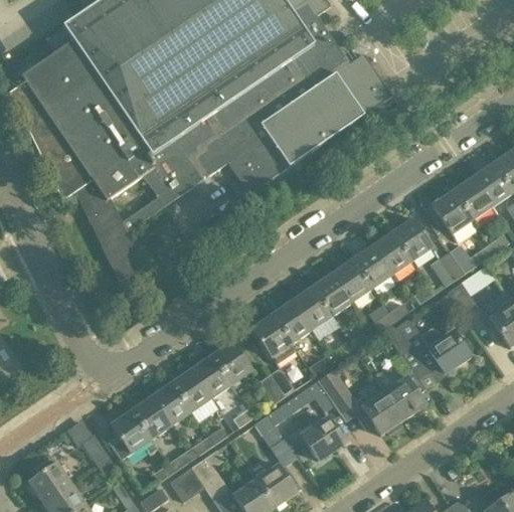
[(145,268),(111,198),(143,175),(164,206),(227,163),(249,194),(392,96),(364,54),(350,63),(332,40),(317,16),(331,6),(327,0),(102,0),(62,27),(72,41),(21,76),(26,83),(12,94),(63,197),(74,190),(119,281),(145,268)]
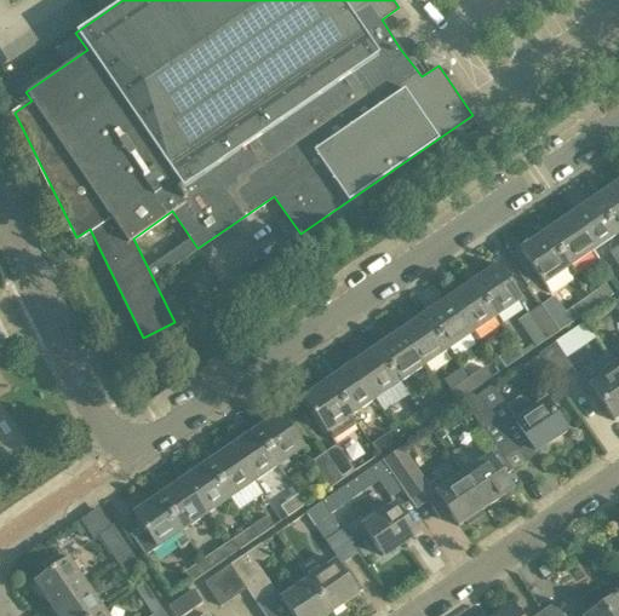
[(618,180),(594,197),(618,234),(618,180)]
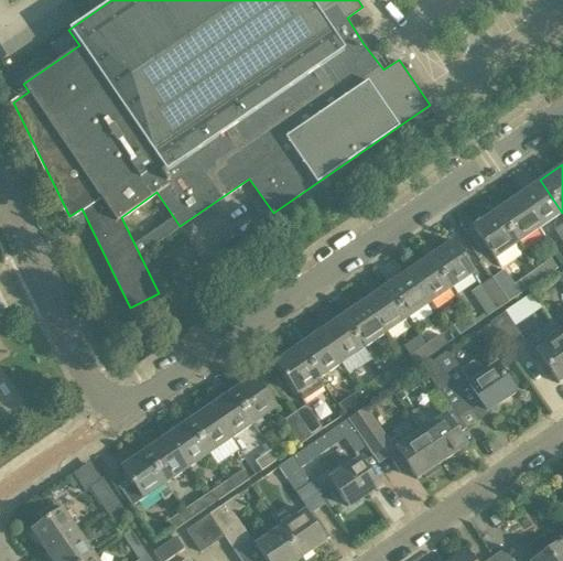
[(562,213),(540,180),(518,195),(539,226),(560,212),(562,216),(562,213)]
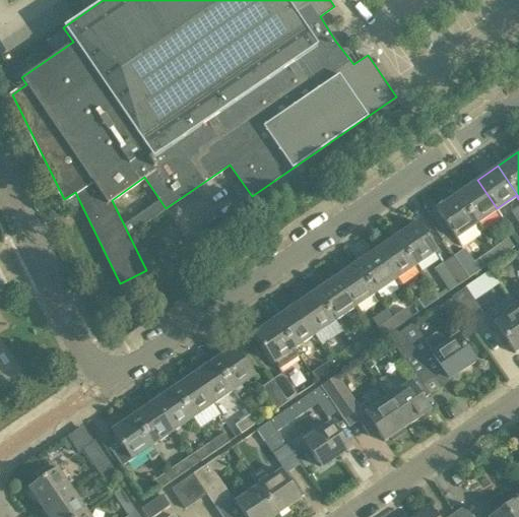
[(477,180),(457,193),(477,221),(497,208),(477,180)]
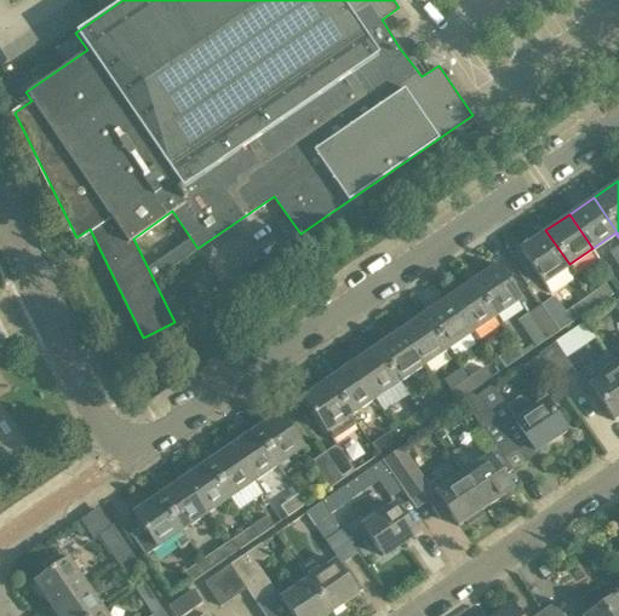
[(569,264),(545,230),(521,247),(545,281),(569,264)]
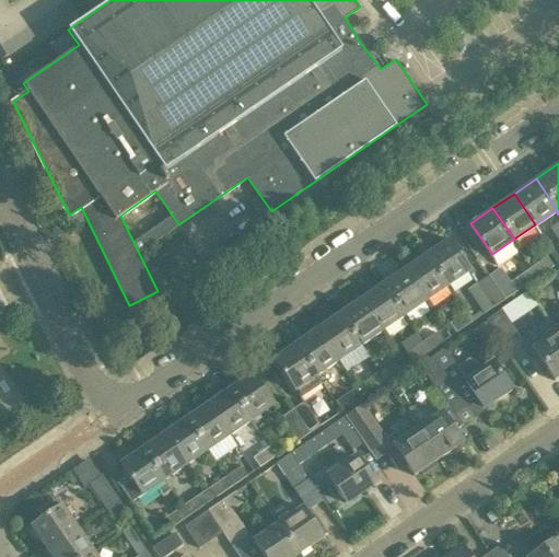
[(558,220),(549,227),(558,240),(558,220)]
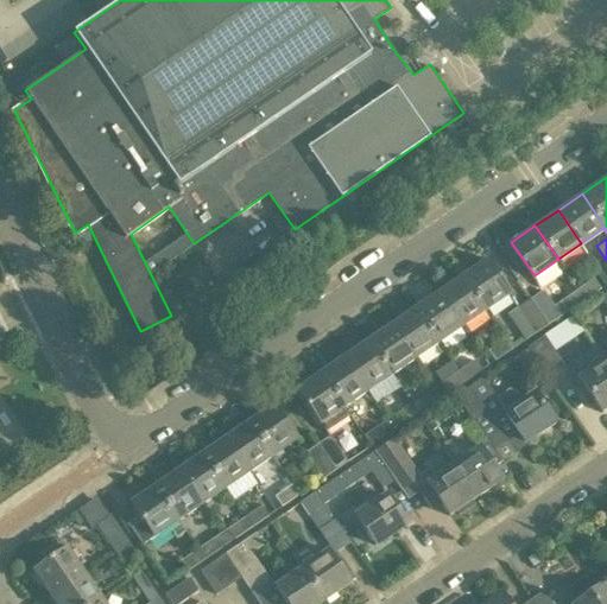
[(462,275),(486,309),(510,292),(487,259),(462,275)]
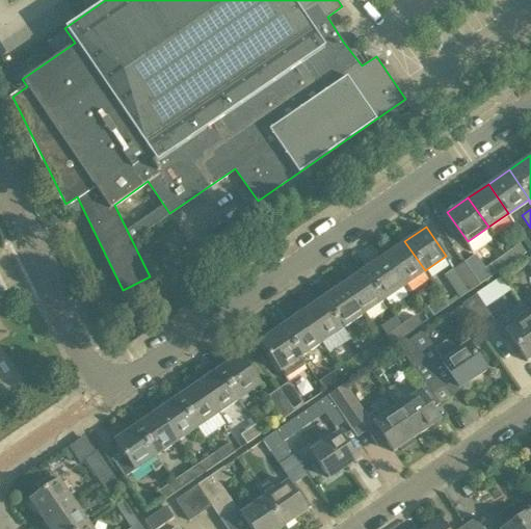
[(425,270),(404,241),(385,255),(404,285),(425,270)]
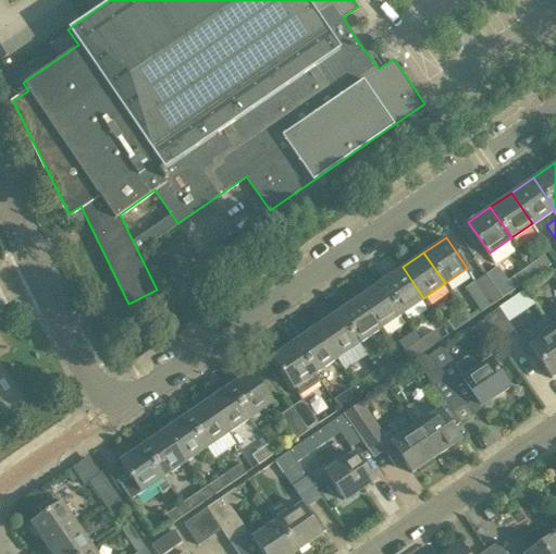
[(544,254),(530,263),(536,273),(551,263),(544,254)]
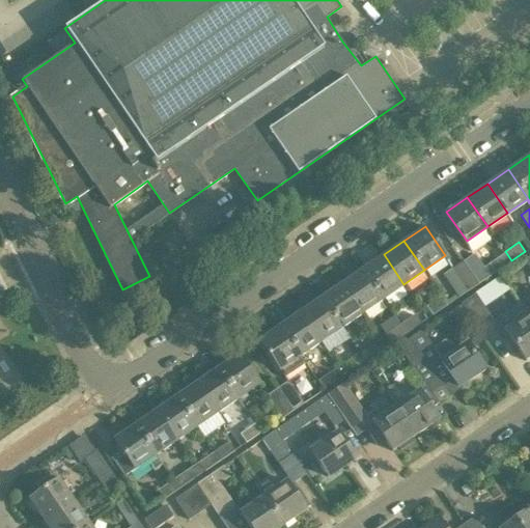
[(505,251),(483,266),(491,275),(511,260),(505,251)]
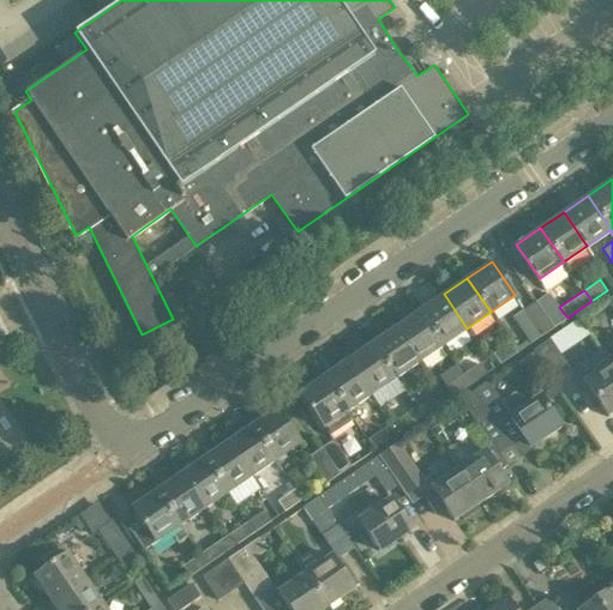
[(568,318),(559,307),(550,291),(536,300),(556,326),(568,318)]
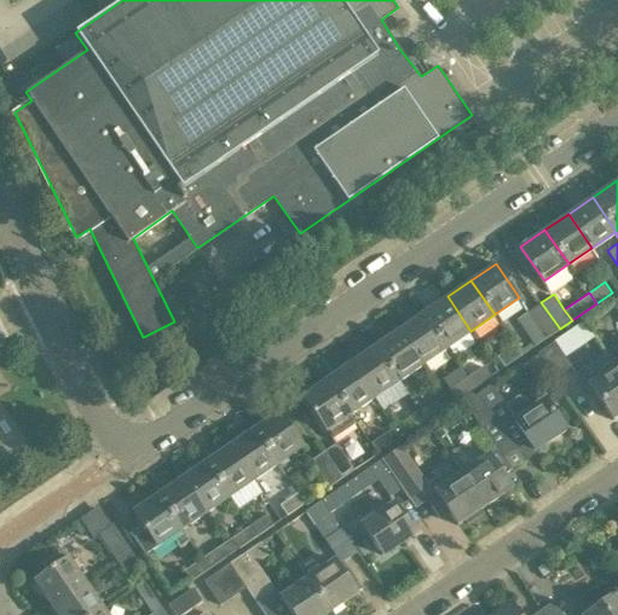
[(448,296),(423,313),(446,347),(471,331),(448,296)]
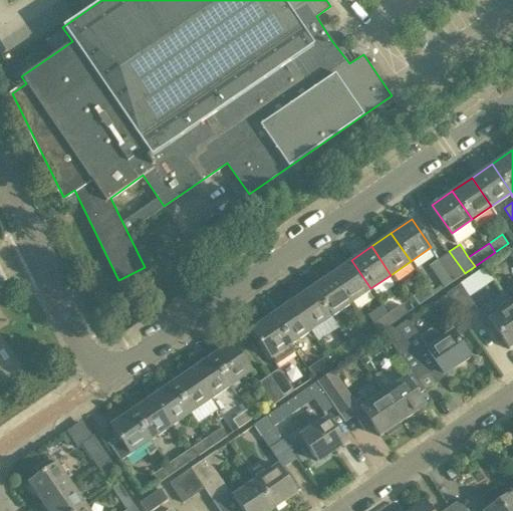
[(438,259),(452,281),(465,273),(449,251),(438,258),(438,259)]
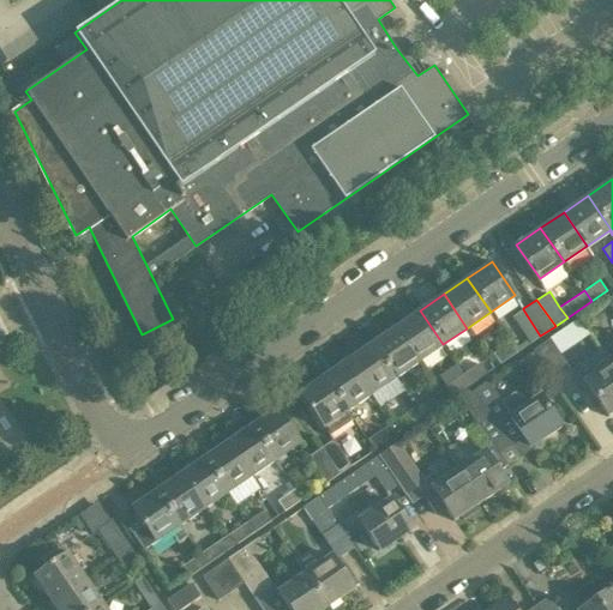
[(443,344),(420,310),(396,326),(420,361),(443,344)]
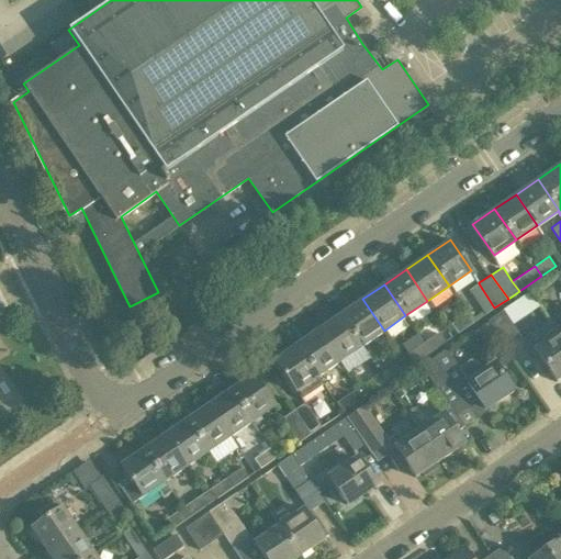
[(362,299),(340,314),(362,345),(384,331),(362,299)]
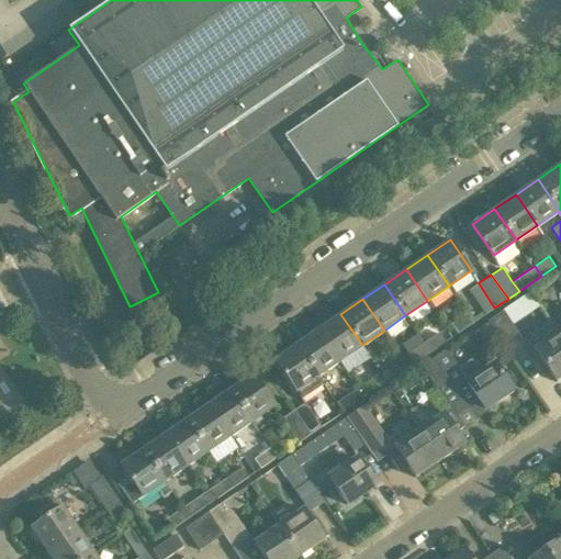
[(519,332),(504,309),(489,320),(504,343),(519,332)]
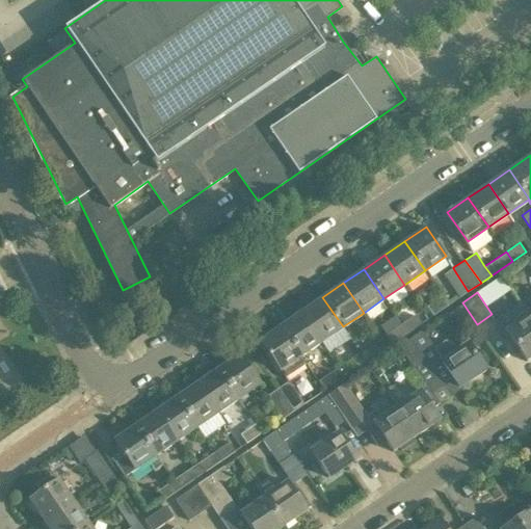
[(449,303),(443,294),(427,306),(433,314),(449,303)]
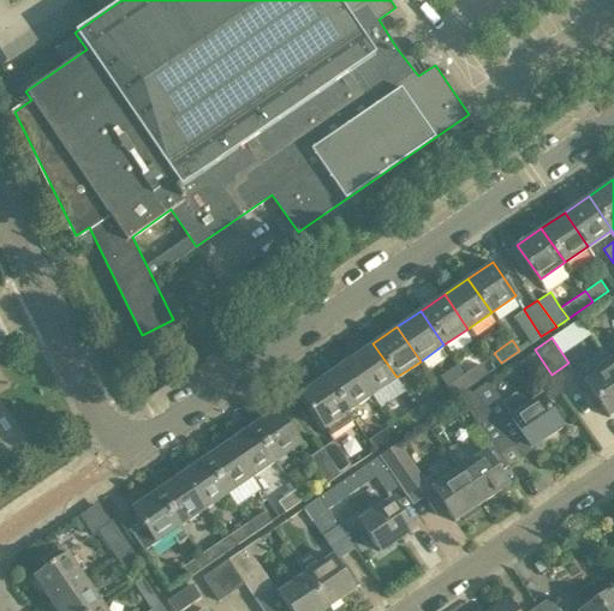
[(373,343),(350,359),(373,394),(397,377),(373,343)]
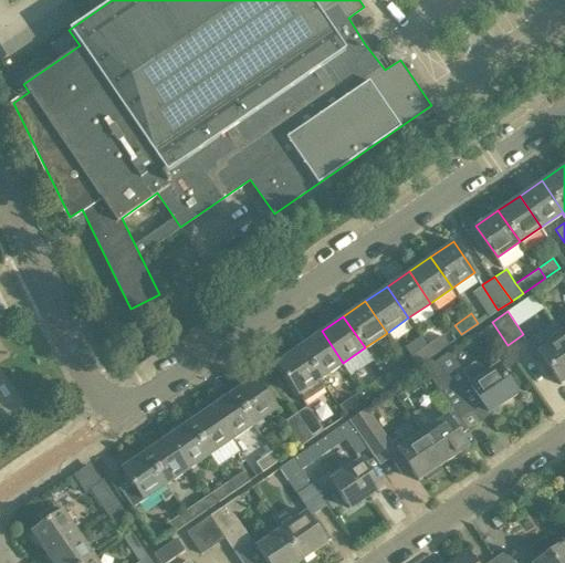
[(343,363),(322,331),(300,346),(321,377),(343,363)]
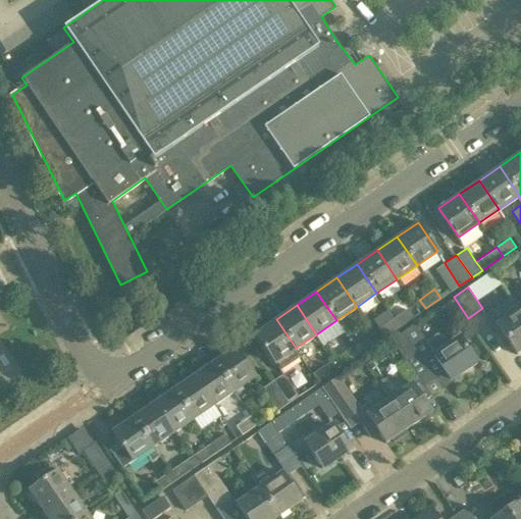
[(520,312),(517,308),(506,316),(499,306),(485,314),(498,330),(501,328),(517,353),(520,350),(520,312)]
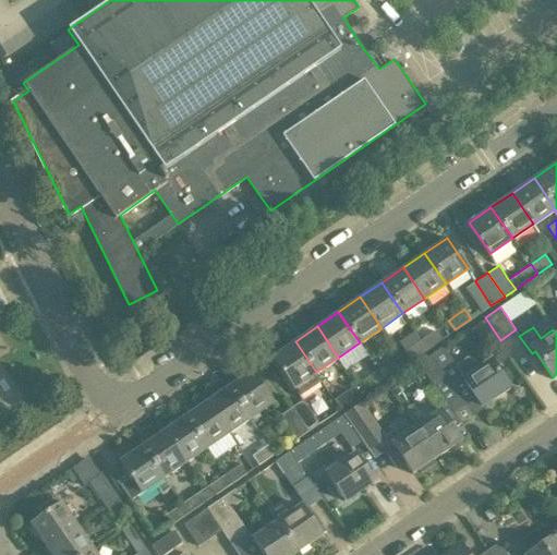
[(436,328),(421,339),(427,349),(443,338),(436,328)]
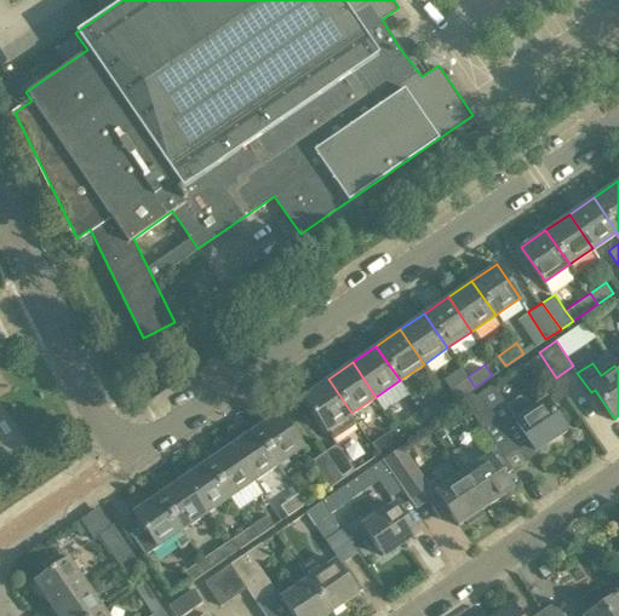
[(475,387),(468,376),(450,389),(458,399),(475,387)]
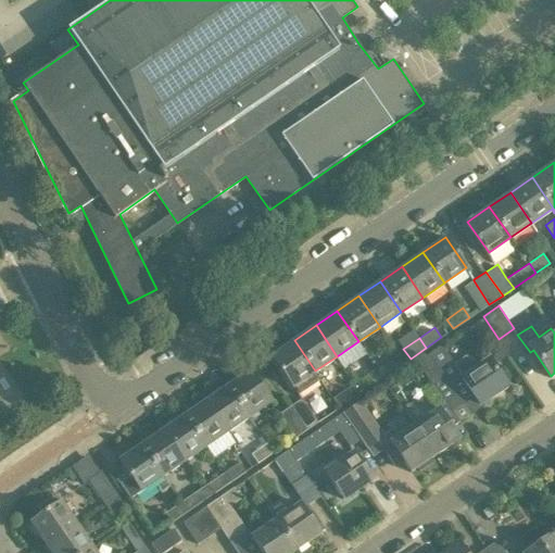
[(315,371),(294,340),(273,354),(293,386),(300,394),(322,380),(315,371)]
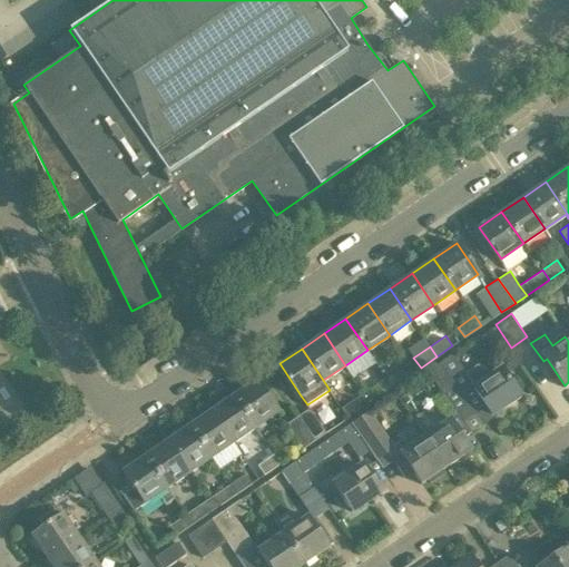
[(492,414),(521,396),(501,367),(487,377),(478,363),(467,371),(453,352),(440,361),(476,413),(487,406),(492,414)]
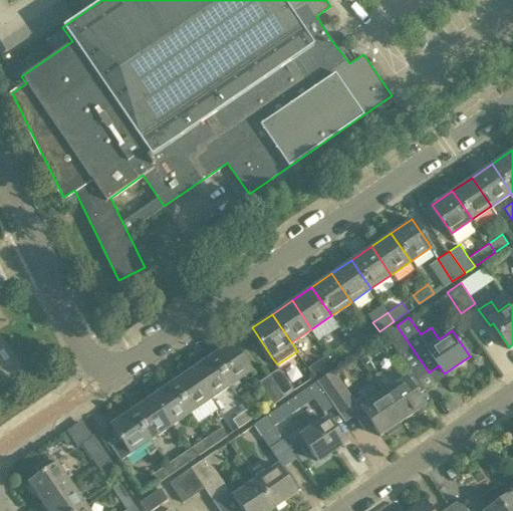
[(425,389),(419,379),(429,372),(397,325),(386,332),(413,371),(383,392),(403,420),(425,405),(418,394),(425,389)]
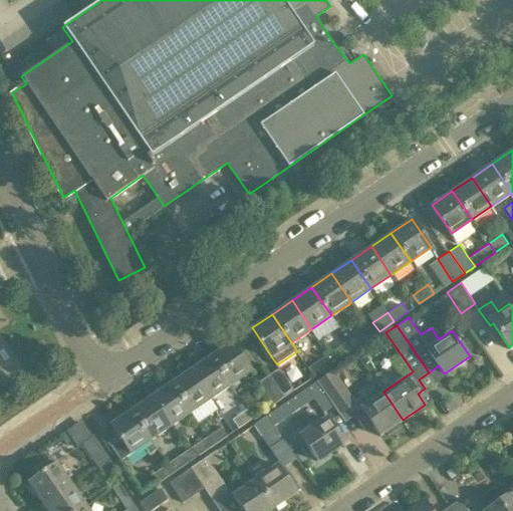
[(362,329),(347,339),(353,348),(368,338),(362,329)]
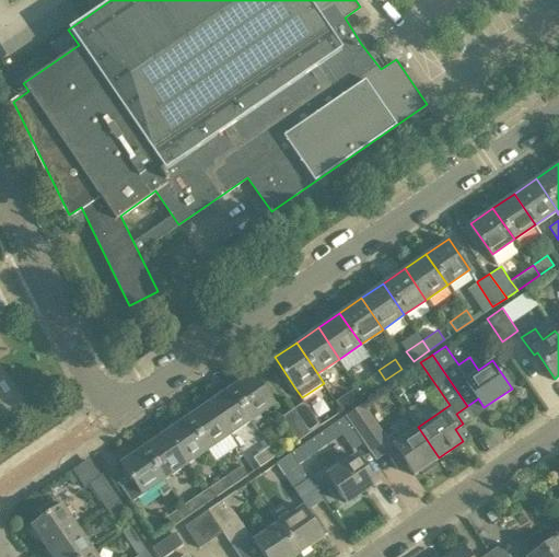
[(385,380),(379,370),(363,381),(370,391),(385,380)]
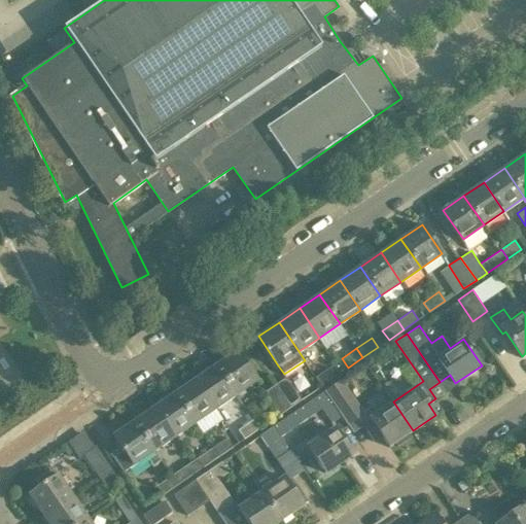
[(216,364),(237,394),(257,380),(237,350),(216,364)]
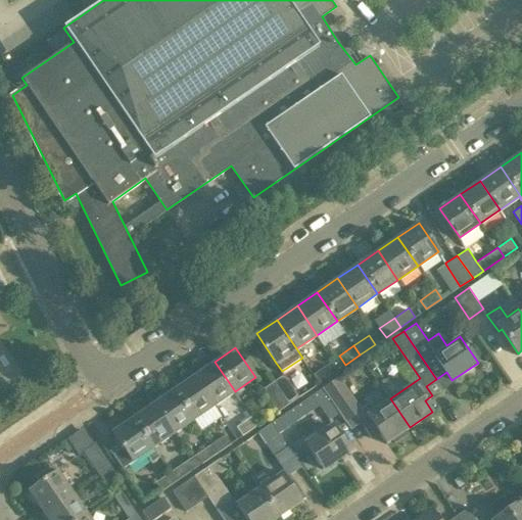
[(235,391),(215,362),(194,376),(215,405),(235,391)]
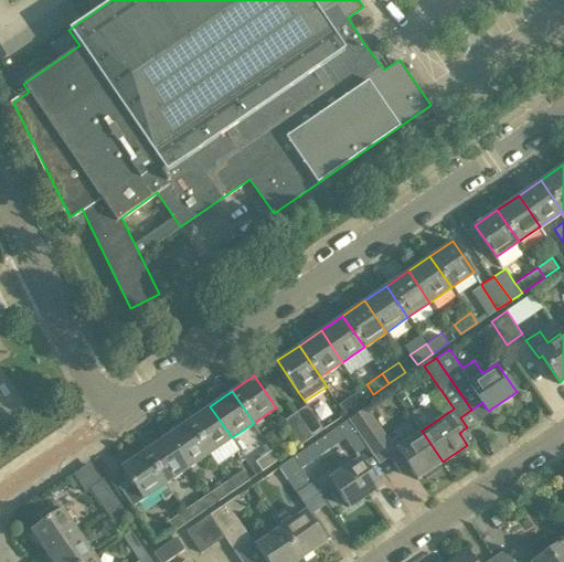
[(344,413),(361,402),(354,392),(338,403),(344,413)]
